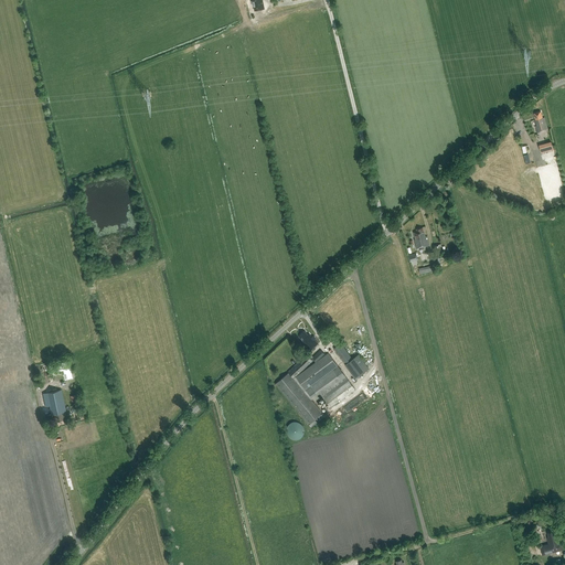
[(264,8),(262,0),(252,0),(253,1),(252,1),(253,6),(254,6),(255,10),(264,8)]
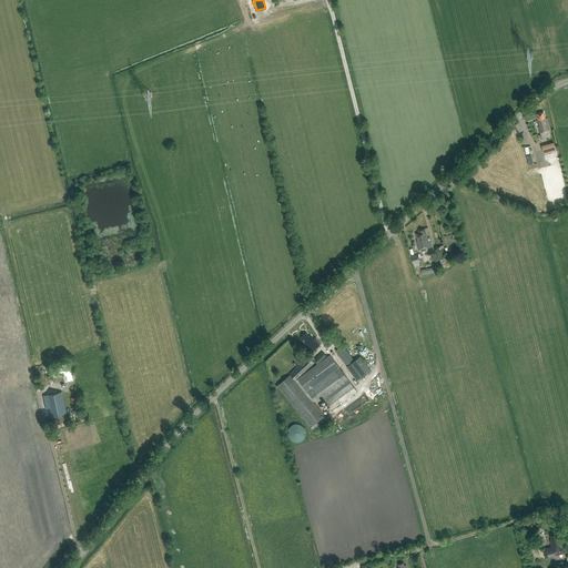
[(544,112),(537,114),(538,120),(537,121),(539,128),(538,128),(539,133),(550,130),(547,118),(546,119),(544,112)]
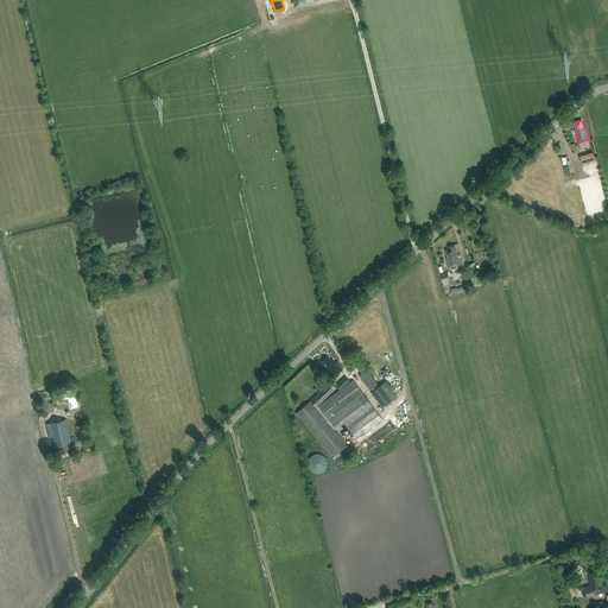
[(595,152),(581,156),(584,164),(597,160),(595,152)]
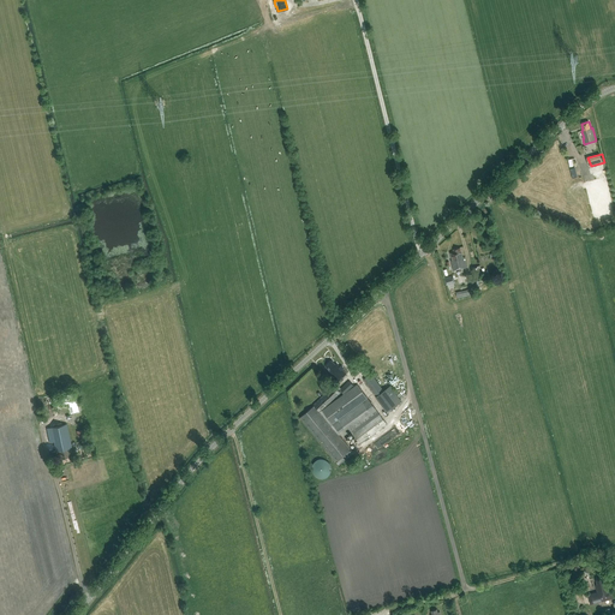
[(453,270),(467,267),(465,257),(463,257),(461,252),(460,248),(453,249),(454,252),(451,252),(452,260),(451,261),(453,270)]
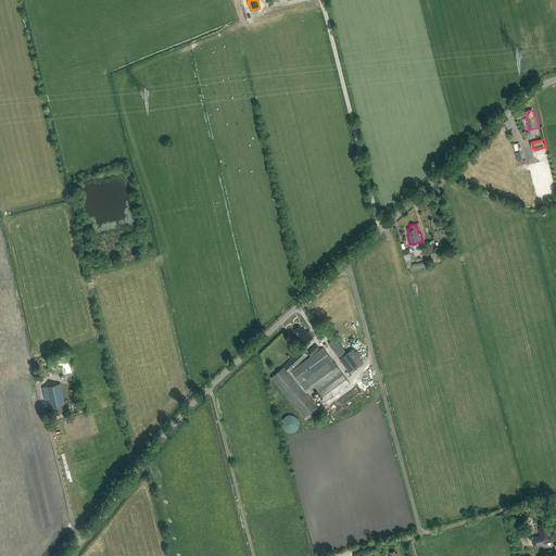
[(437,249),(434,240),(426,241),(428,251),(437,249)]
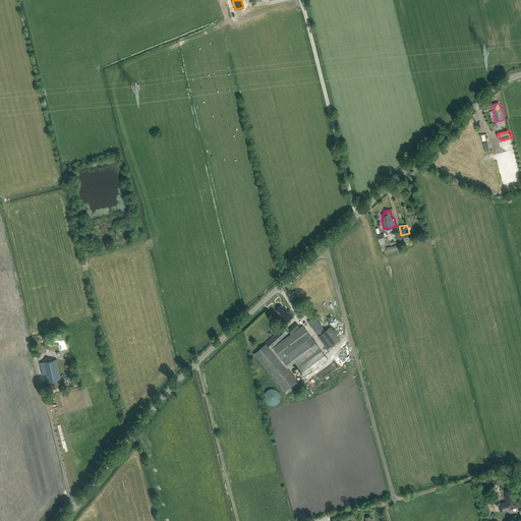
[(384,233),(377,235),(379,242),(386,239),(384,233)]
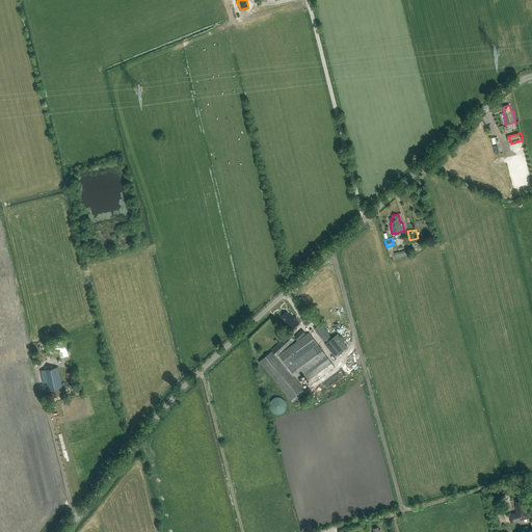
[(397,258),(409,255),(408,248),(396,253),(397,258)]
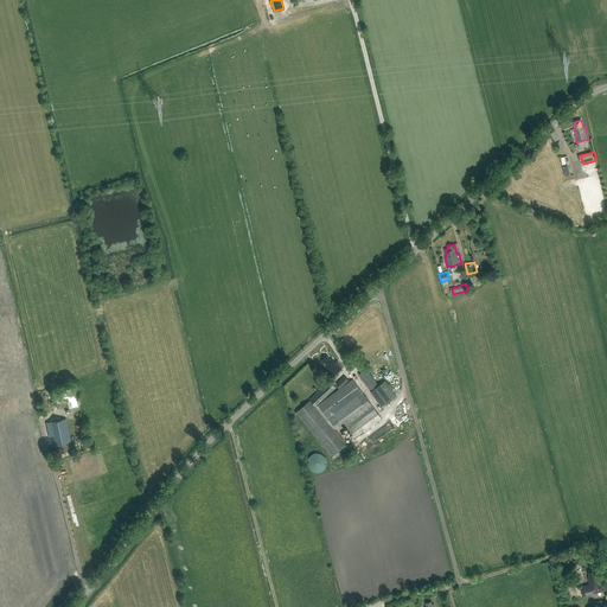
[(327,370),(333,376),(334,377),(336,375),(336,376),(338,374),(337,374),(343,368),(332,358),(331,359),(327,356),(321,362),(326,366),(325,366),(327,370)]
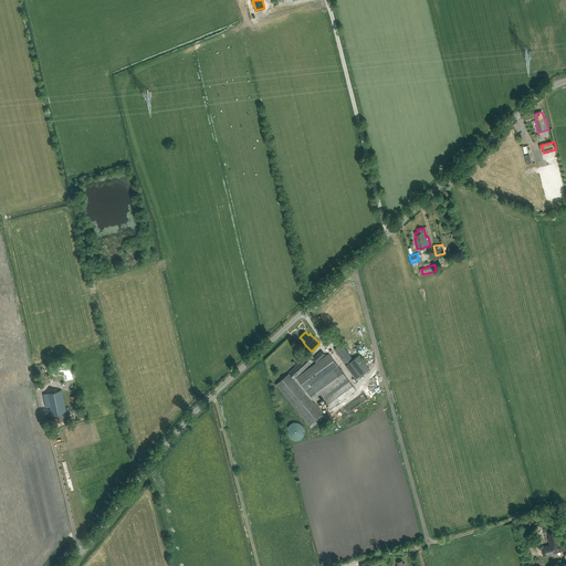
[(342,344),(334,349),(356,379),(369,369),(359,355),(353,359),(342,344)]
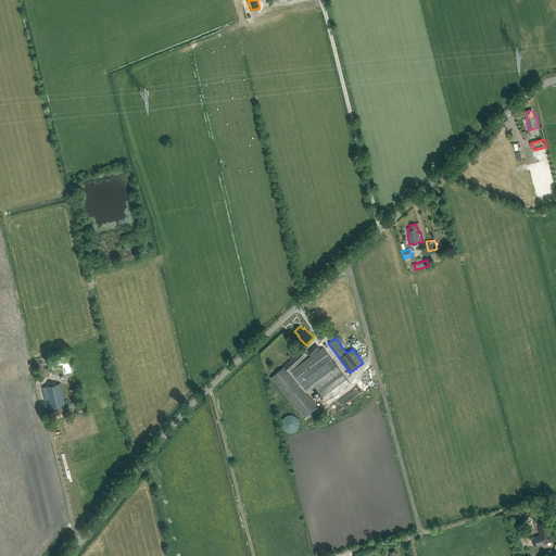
[(316,343),(307,352),(311,355),(319,348),(316,343)]
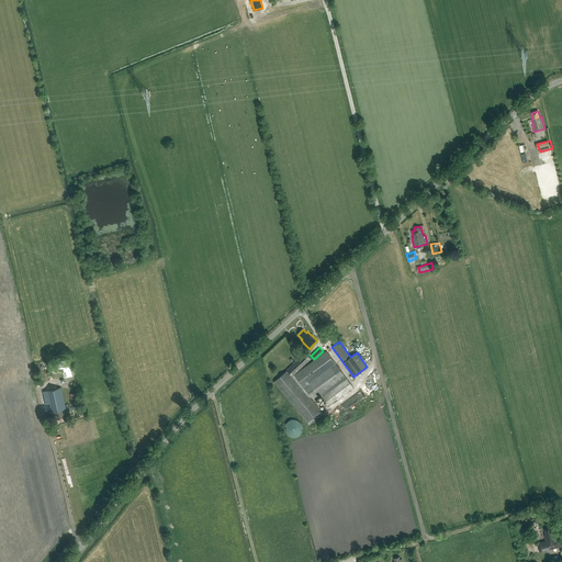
[(326,350),(298,372),(312,358),(310,356),(311,353),(307,350),(287,370),(287,371),(273,382),(302,416),(310,425),(315,420),(313,417),(321,411),(312,401),(310,397),(312,396),(314,400),(321,394),(329,405),(353,388),(326,350)]
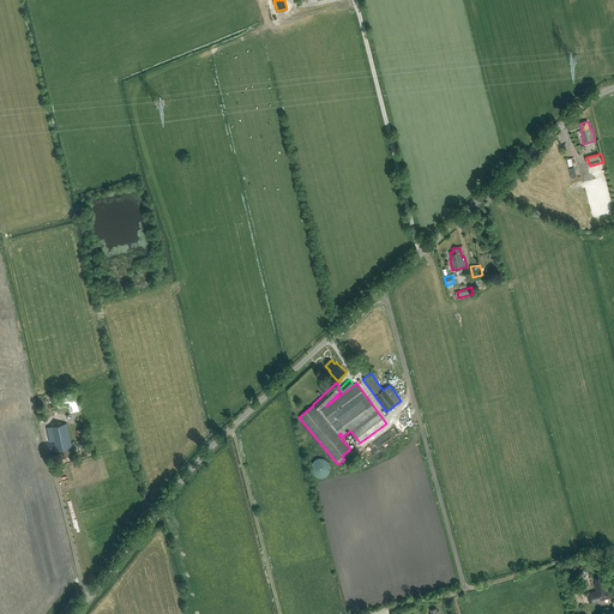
[(50,452),(52,456),(56,455),(56,450),(58,450),(59,456),(61,455),(62,458),(67,457),(67,455),(71,455),(70,450),(72,449),(70,440),(74,439),(73,432),(68,432),(67,425),(47,428),(52,451),(50,452)]
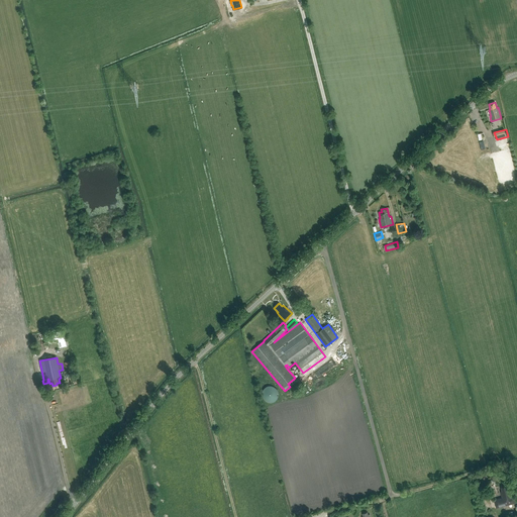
[(278,396),(279,394),(278,391),(277,389),(275,387),(273,386),(271,386),(268,386),(266,387),(264,389),(263,391),(262,394),(263,396),(264,399),(266,400),(268,402),(271,402),(273,402),(275,400),(277,399),(278,396)]
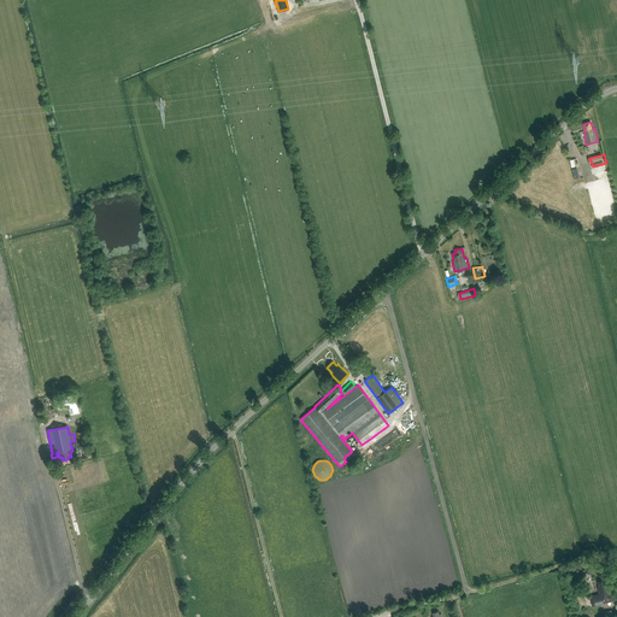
[(597,587),(599,593),(591,595),(593,606),(616,599),(616,597),(615,589),(611,591),(609,583),(607,583),(606,580),(598,581),(599,586),(597,587)]
